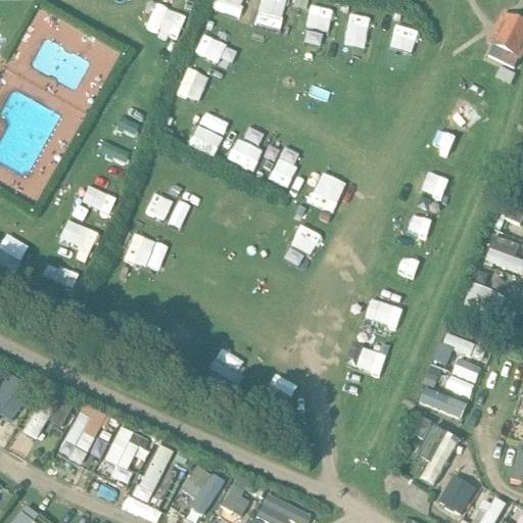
[(230,0),(223,0),(214,25),(225,29),(236,2),(230,0)]
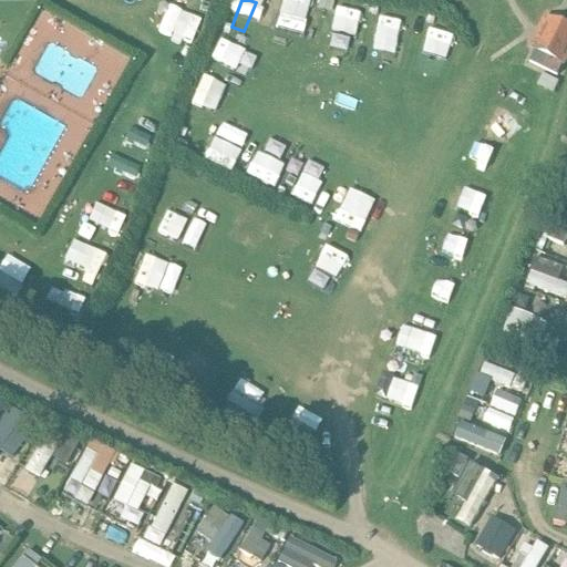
[(309,14),(310,0),(282,0),(278,30),(305,34),(308,14),(309,14)]
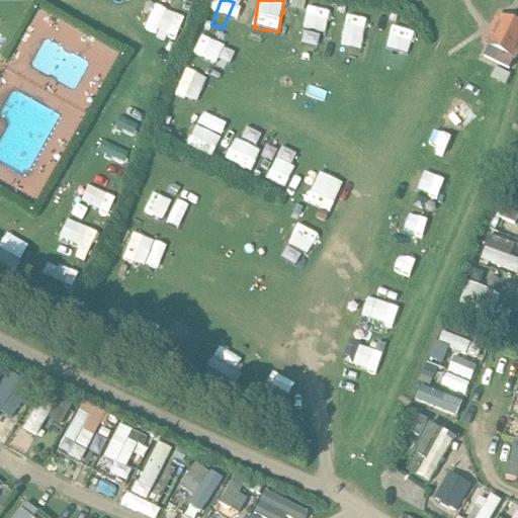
[(308,7),(307,23),(332,25),(333,8),(308,7)]
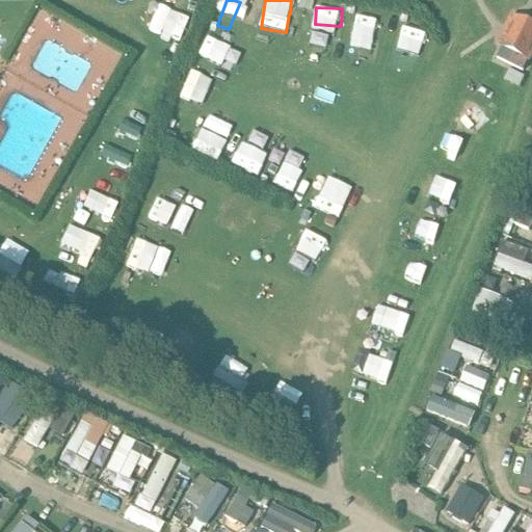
[(178,44),(188,18),(166,9),(156,34),(178,44)]
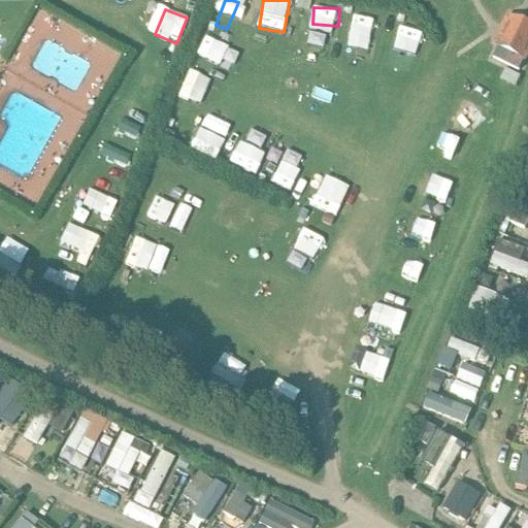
[(493,60),(520,71),(524,63),(527,64),(527,62),(527,25),(505,15),(492,45),(498,48),(493,60)]
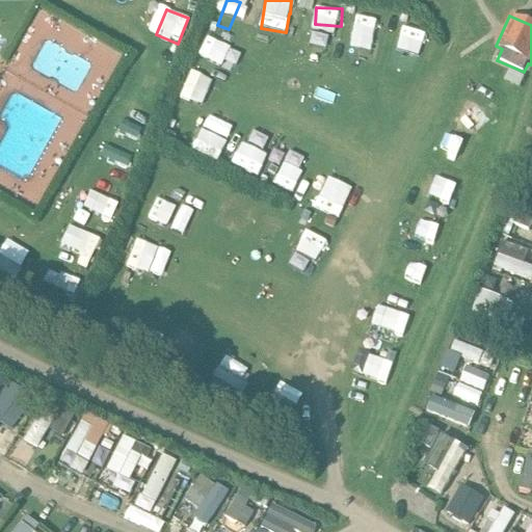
[(409,31),(400,54),(423,63),(432,41),(409,31)]
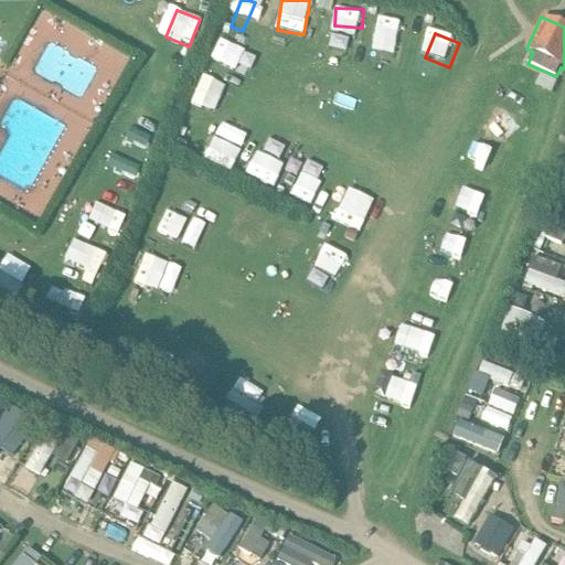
[(223,63),(240,72),(249,51),(233,43),(223,63)]
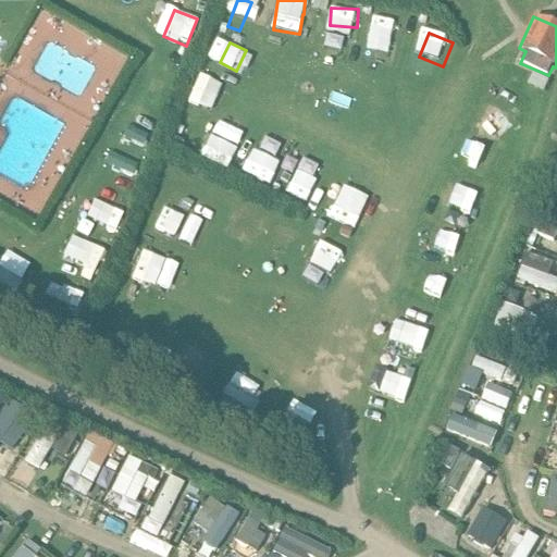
[(212,107),(221,83),(200,75),(192,99),(212,107)]
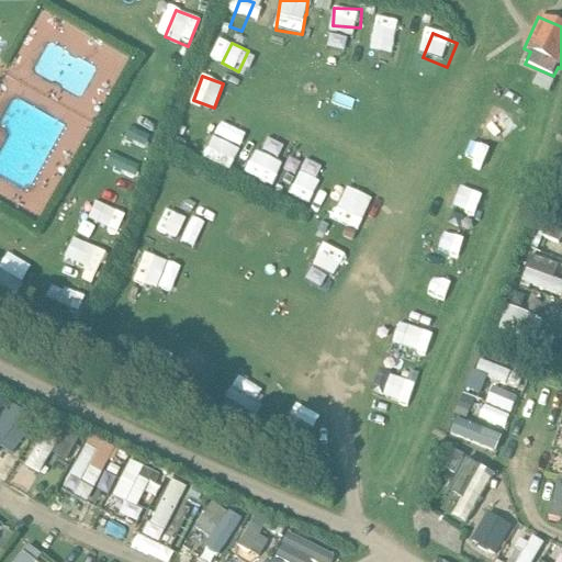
[(202,158),(231,171),(247,134),(220,121),(202,158)]
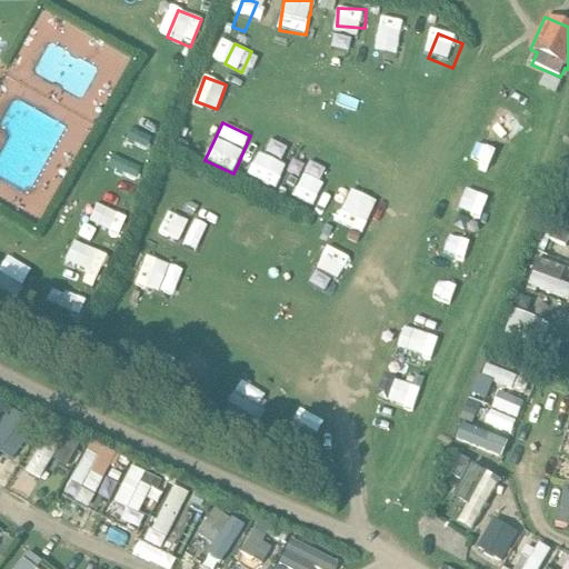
[(123,158),(145,166),(153,143),(132,136),(123,158)]
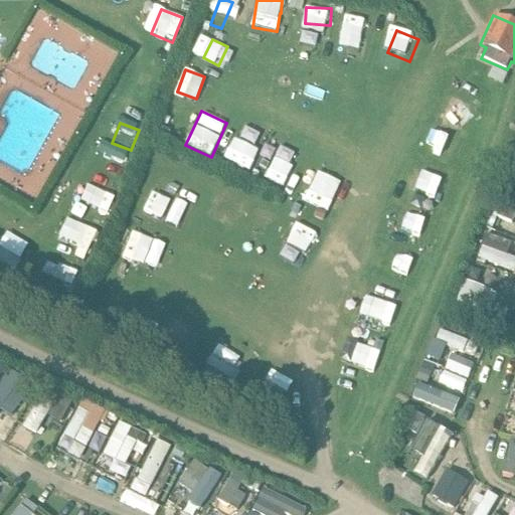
[(438,137),(430,156),(449,163),(457,144),(438,137)]
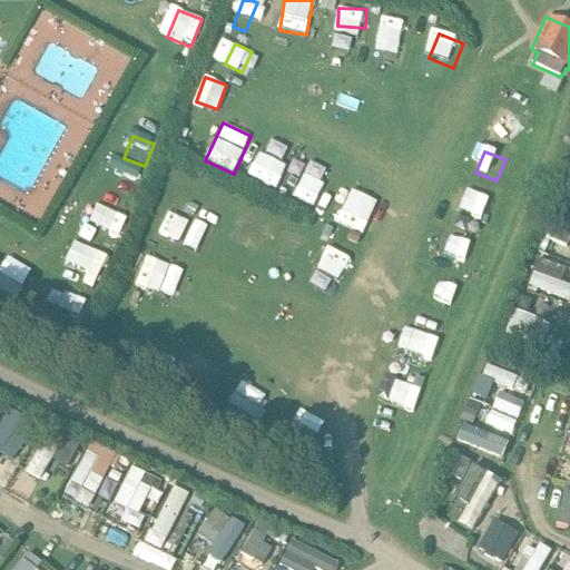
[(304,175),(294,197),(314,206),(325,185),(304,175)]
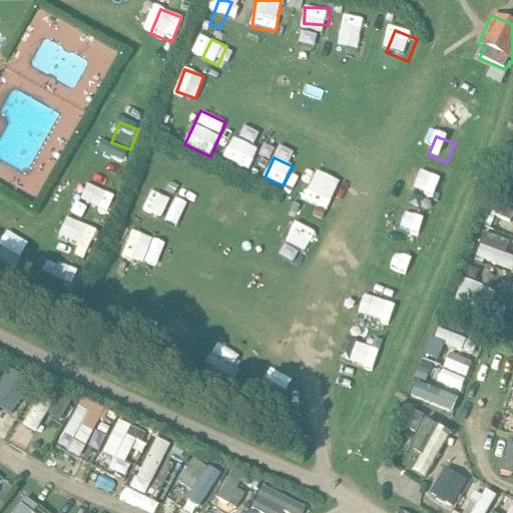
[(175,217),(200,218),(201,183),(177,182),(175,217)]
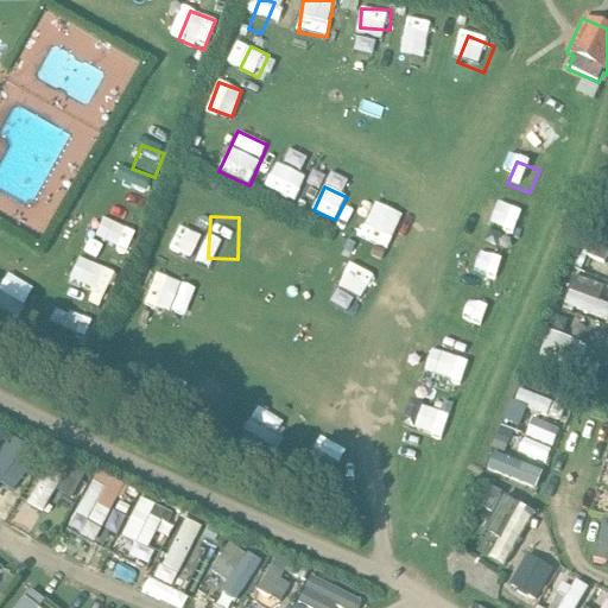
[(127,254),(137,232),(103,217),(94,240),(127,254)]
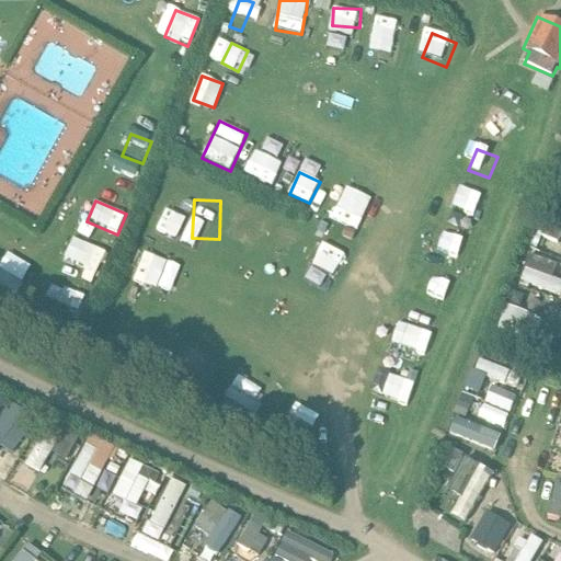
[(172,251),(183,228),(151,213),(140,237),(172,251)]
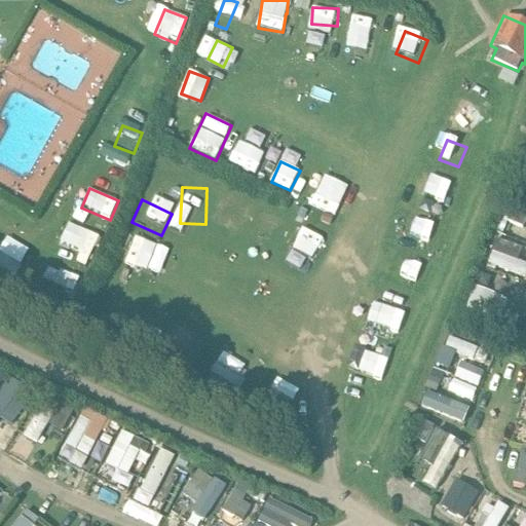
[(411,237),(424,242),(430,225),(417,220),(411,237)]
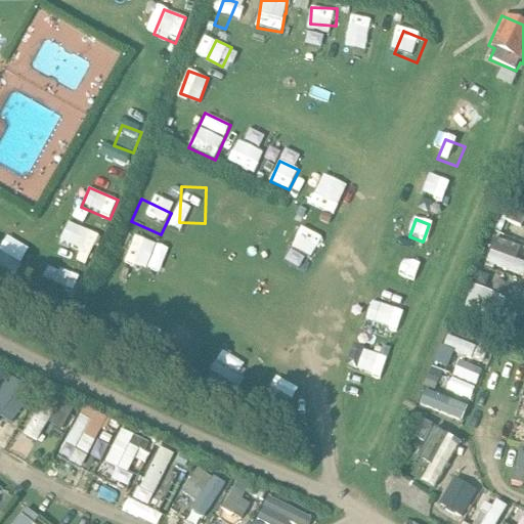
[(80,247),(77,260),(89,263),(97,231),(69,224),(63,243),(80,247)]
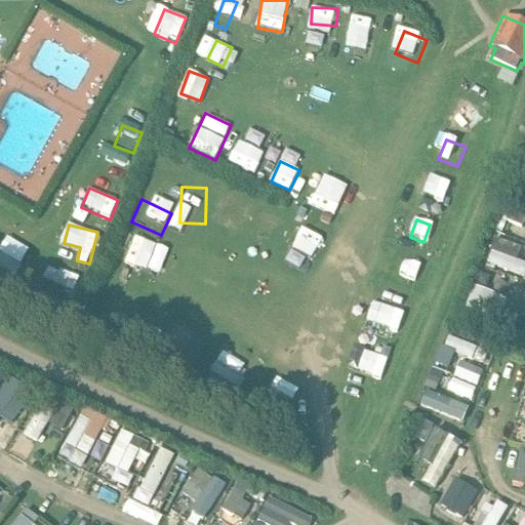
[(290,250),(314,259),(324,237),(300,227),(290,250)]
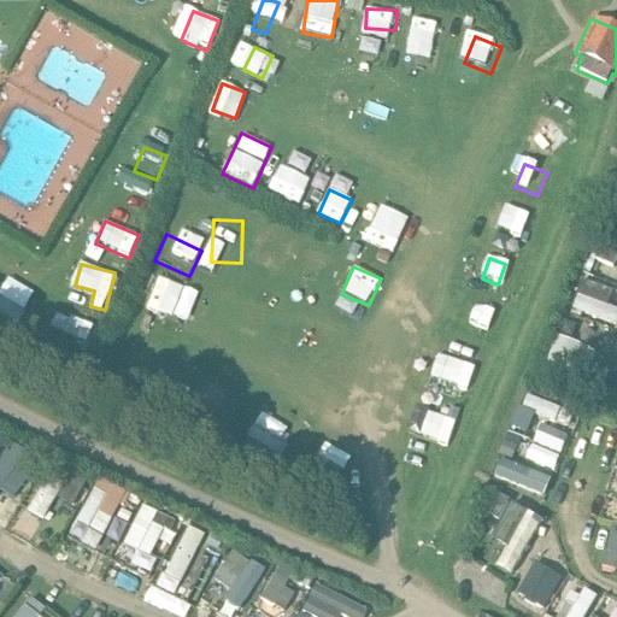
[(156,276),(145,307),(171,316),(182,285),(156,276)]
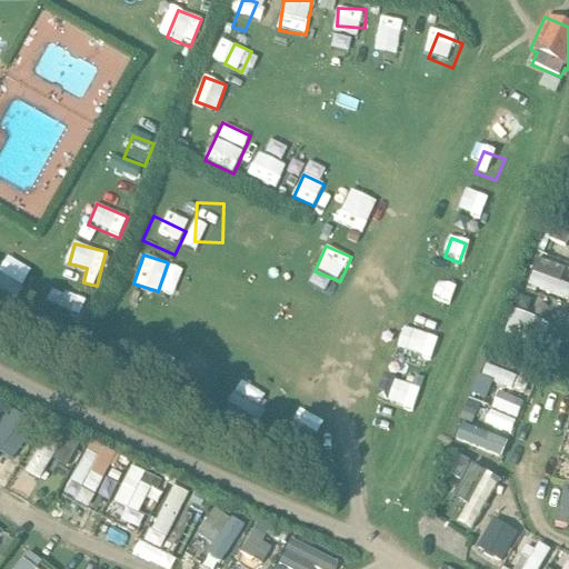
[(7,258),(0,267),(0,298),(12,307),(33,276),(7,258)]
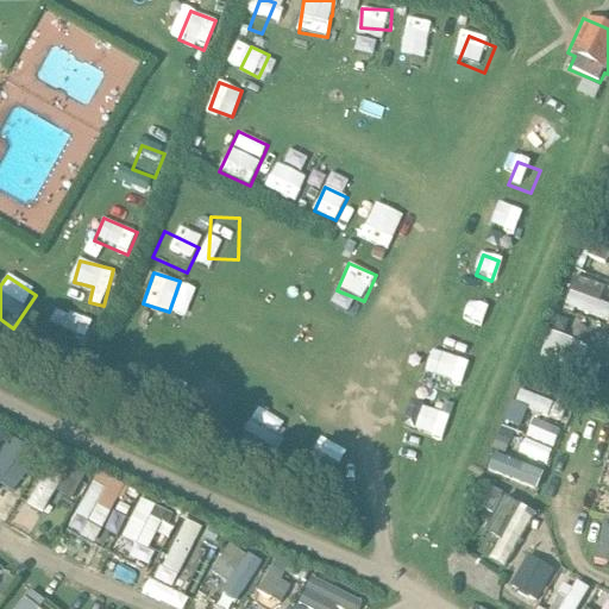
[(608,302),(604,302),(608,284),(576,277),(569,309),(608,316),(608,302)]
